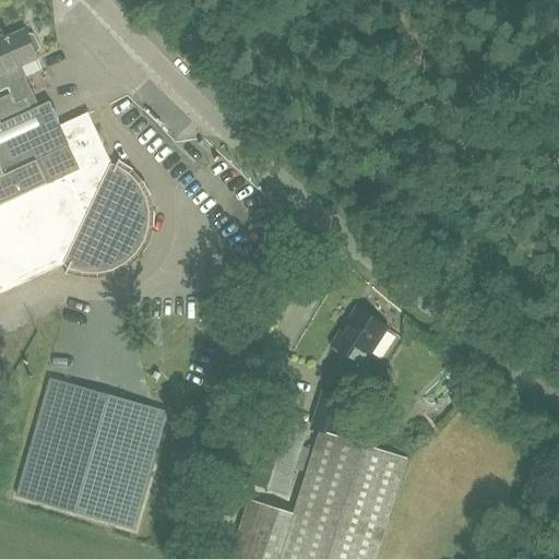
[(0,92),(9,88),(12,95),(0,100),(0,294),(64,264),(69,269),(83,273),(97,274),(113,271),(126,263),(137,253),(145,241),(150,227),(150,212),(147,198),(140,185),(130,174),(118,166),(111,164),(88,114),(61,126),(50,103),(40,108),(21,66),(38,58),(36,55),(40,48),(35,35),(27,35),(25,31),(0,42),(0,92)]
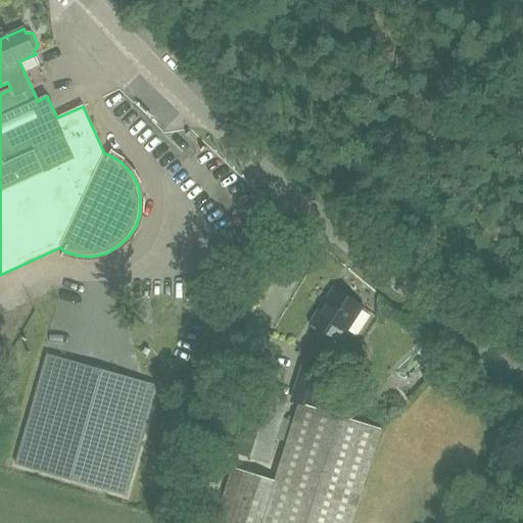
[(337,345),(363,306),(335,288),(312,324),(319,329),(303,352),(323,365),(336,344),(337,345)]
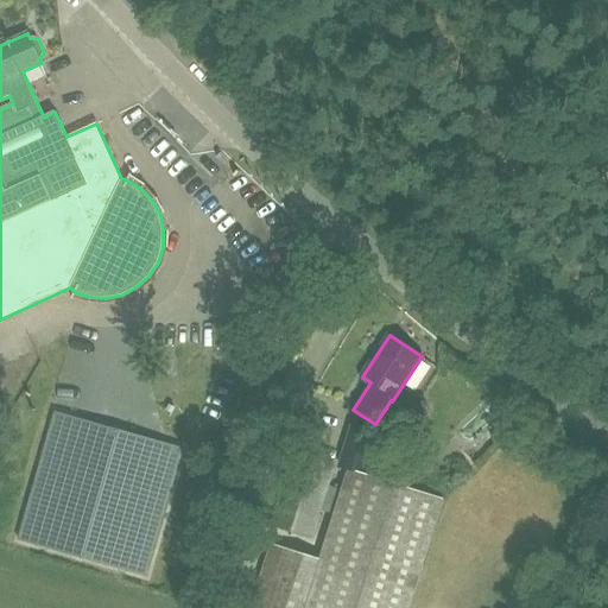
[(146,576),(183,448),(55,411),(18,540),(146,576)]
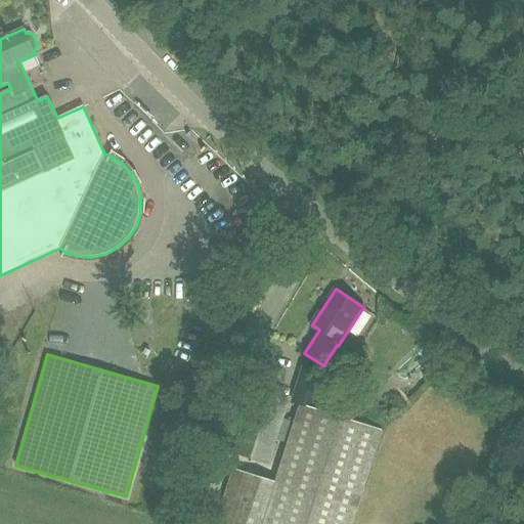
[(322,407),(331,368),(309,364),(301,403),(322,407)]
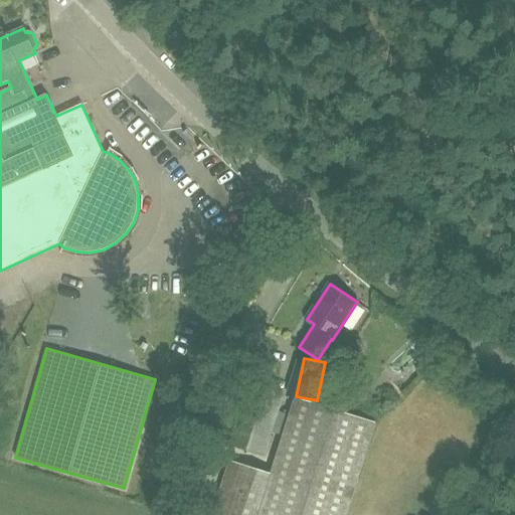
[(285,393),(248,381),(229,445),(266,457),(285,393)]
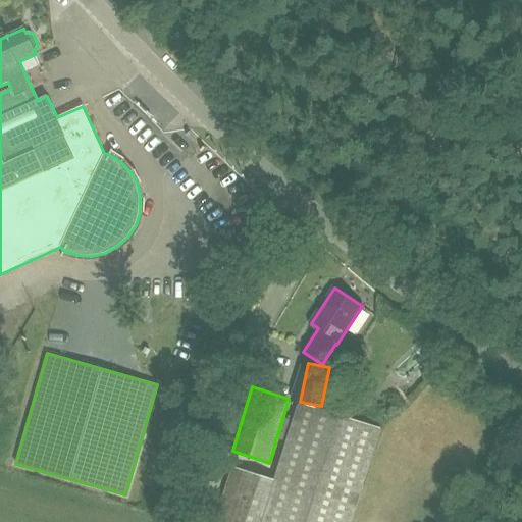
[(214,521),(350,521),(380,428),(299,403),(274,480),(232,467),(214,521)]
